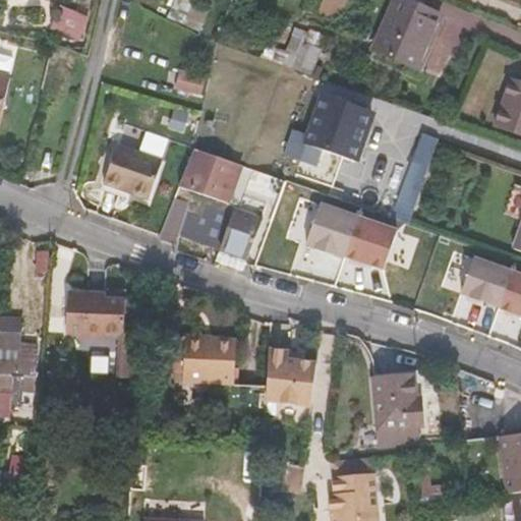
[(195,0),(175,0),(168,15),(198,31),(211,7),(195,0)]
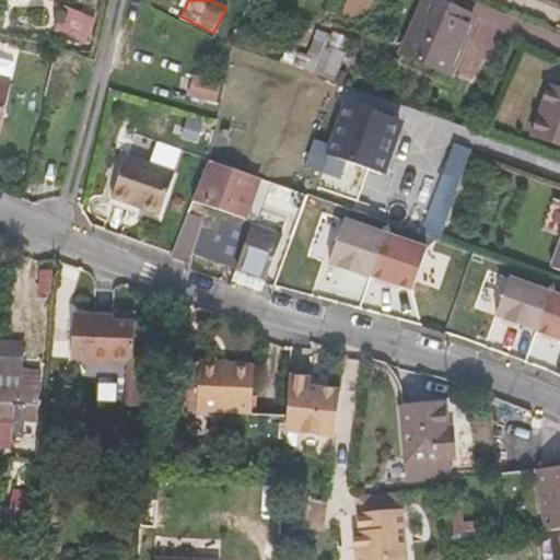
[(435,0),(427,0),(404,53),(448,73),(473,16),(435,0)]
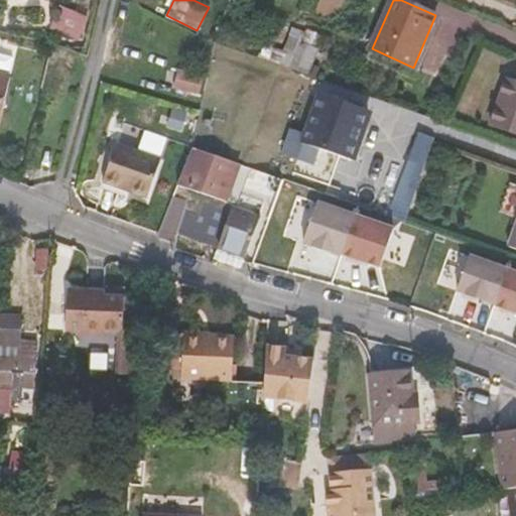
[(82,40),(91,15),(63,5),(54,30),(82,40)]
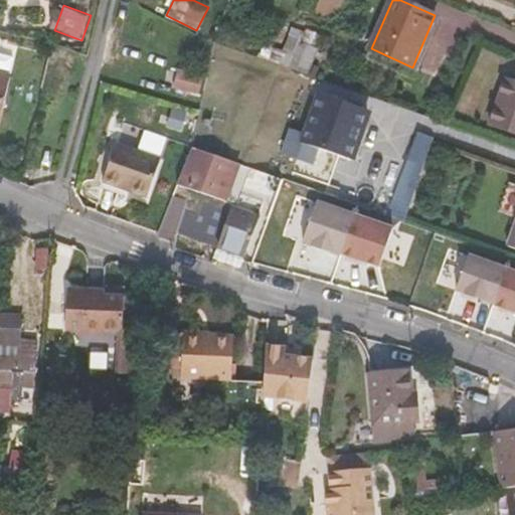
[(420,71),(444,20),(435,15),(412,67),(420,71)]
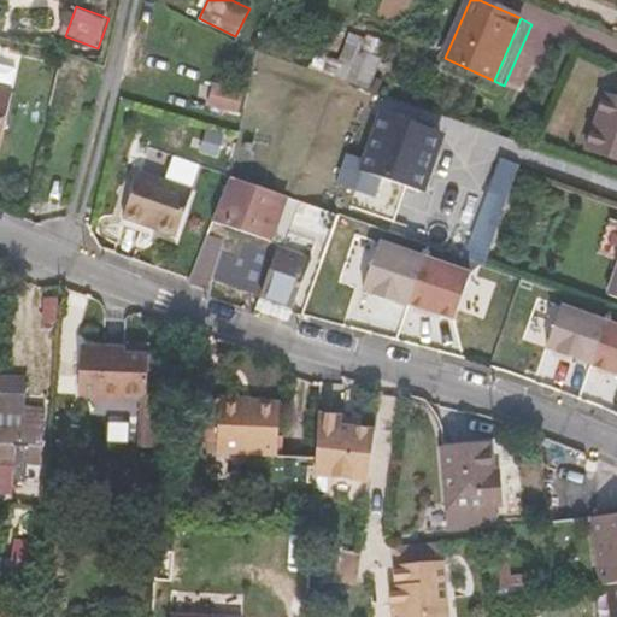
[(356,66),(341,60),(334,77),(366,88),(385,46),(368,37),(363,51),(356,66)]
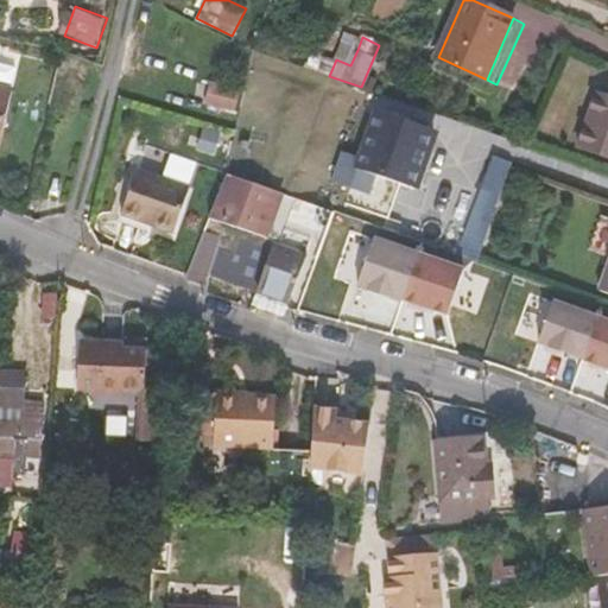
[(358,50),(343,43),(336,59),(350,65),(358,50)]
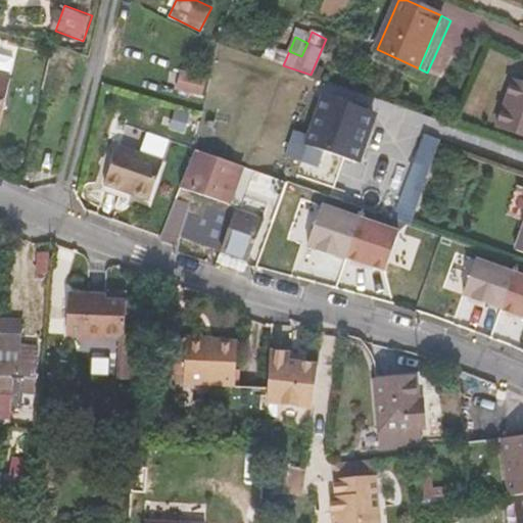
[(179,90),(204,95),(208,78),(183,73),(179,90)]
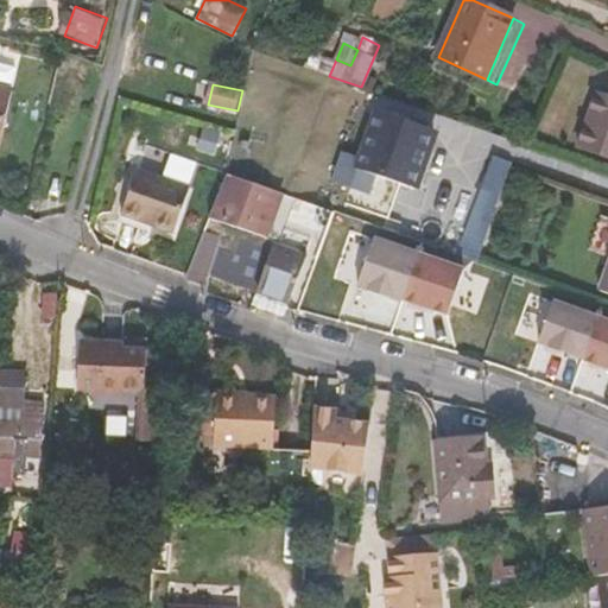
[(607,94),(600,92),(581,146),(607,156),(607,94)]
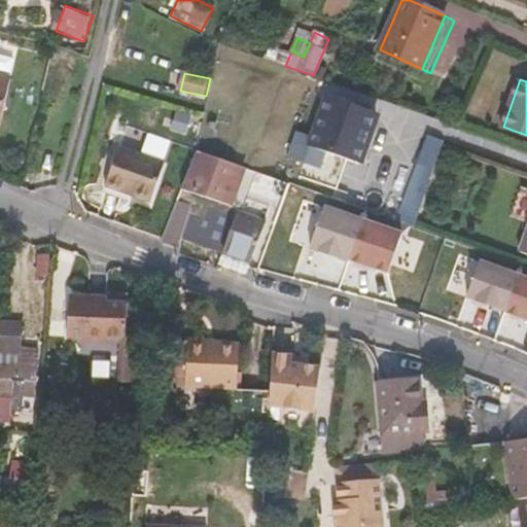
[(0,127),(8,92),(0,90),(0,127)]
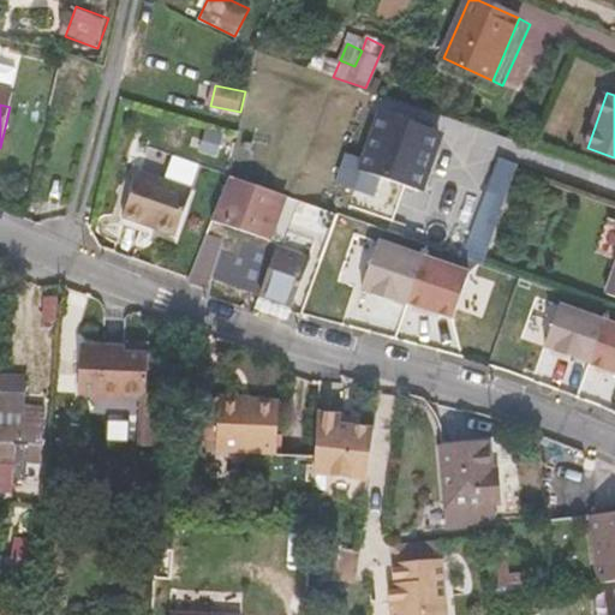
[(439,131),(382,112),(350,206),(394,220),(406,185),(419,190),(439,131)]
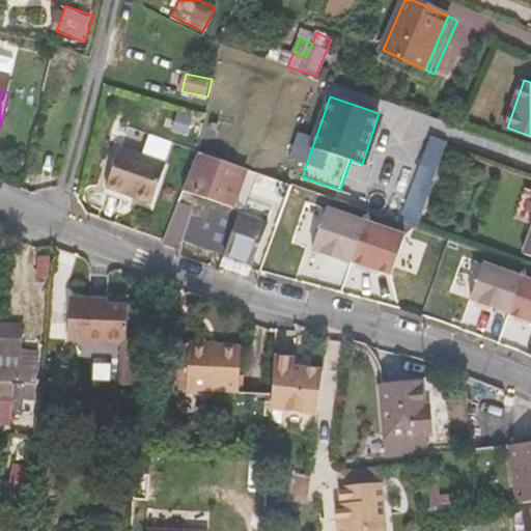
[(421,164),(436,170),(446,141),(431,136),(421,164)]
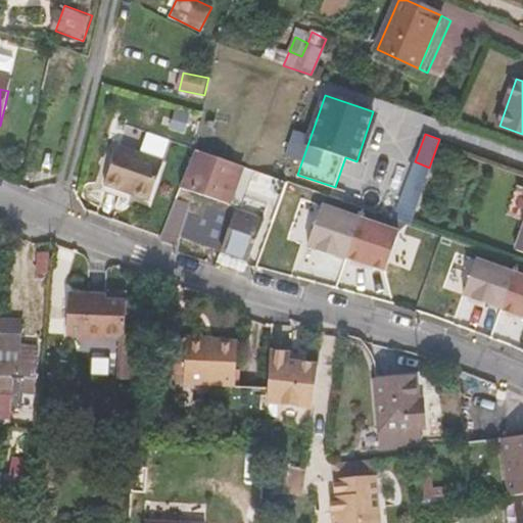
[(151,201),(163,162),(117,147),(104,186),(125,192),(126,189),(132,191),(131,195),(151,201)]
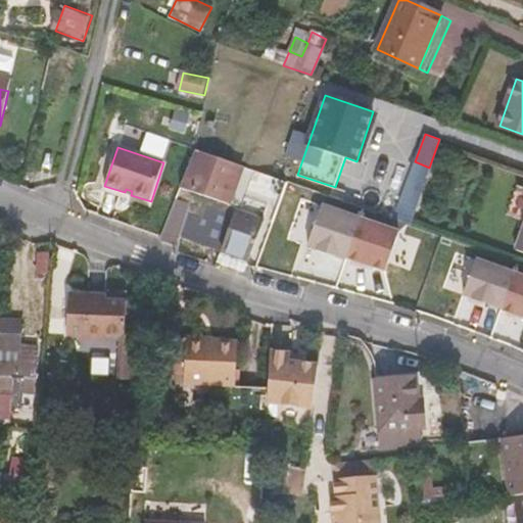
[(196,149),(182,188),(196,193),(232,207),(237,193),(224,189),(233,162),(196,149)]
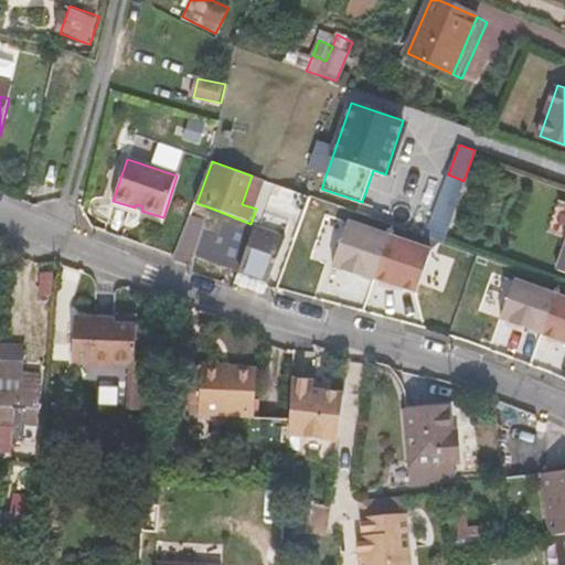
[(433,213),(449,220),(464,181),(448,174),(433,213)]
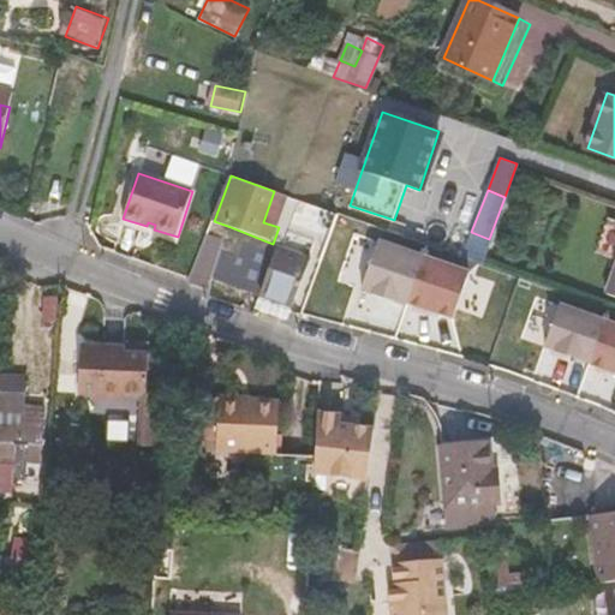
[(279,227),(290,197),(274,191),(263,222),(279,227)]
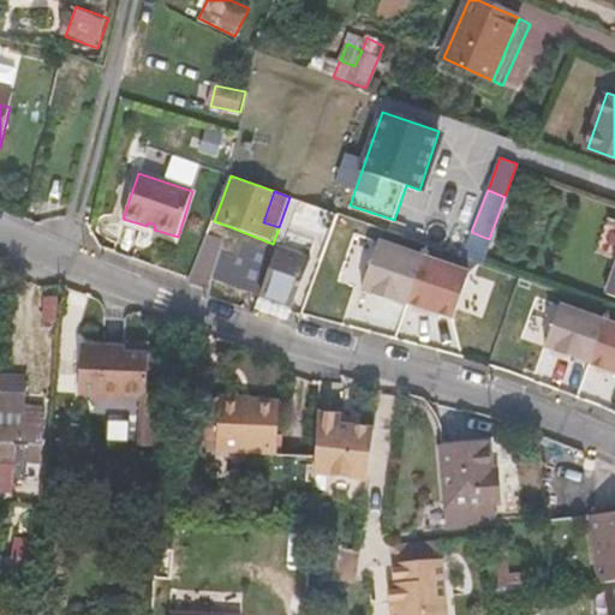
[(614,218),(607,216),(598,252),(614,256),(614,218)]
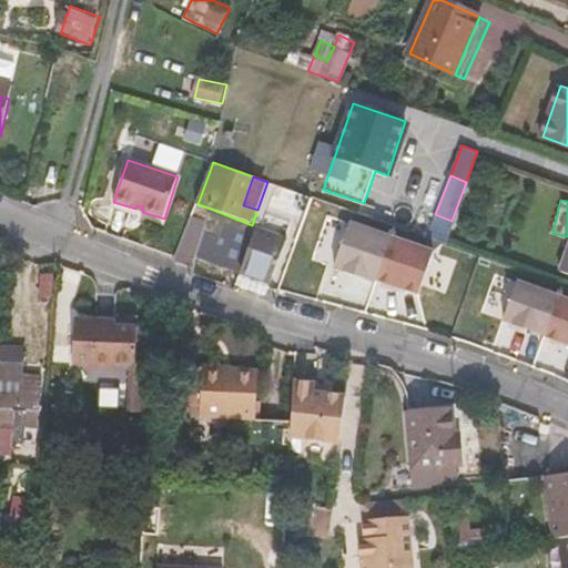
[(252,225),(213,210),(209,220),(198,251),(273,279),(287,239),(252,225)]
